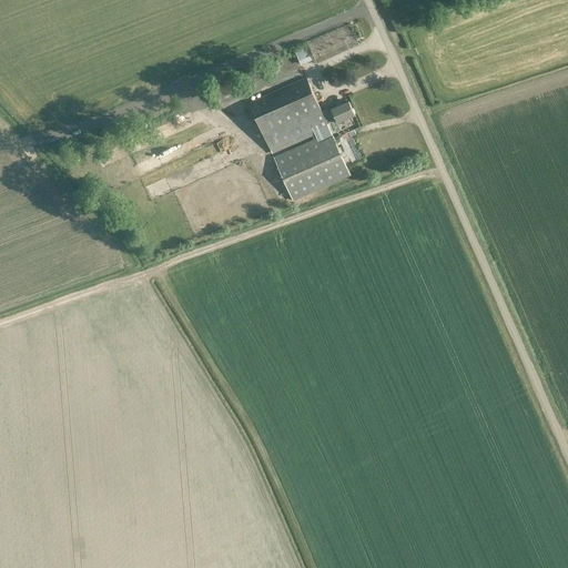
[(314,59),(308,46),(294,51),(301,64),(314,59)]
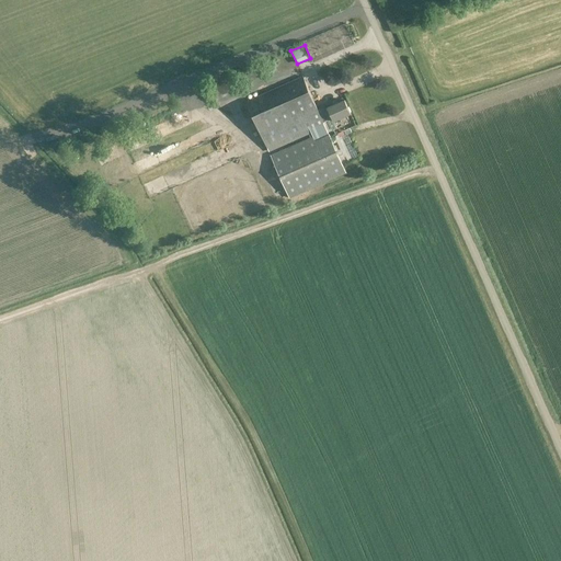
[(334,53),(327,57),(329,63),(338,59),(334,53)]
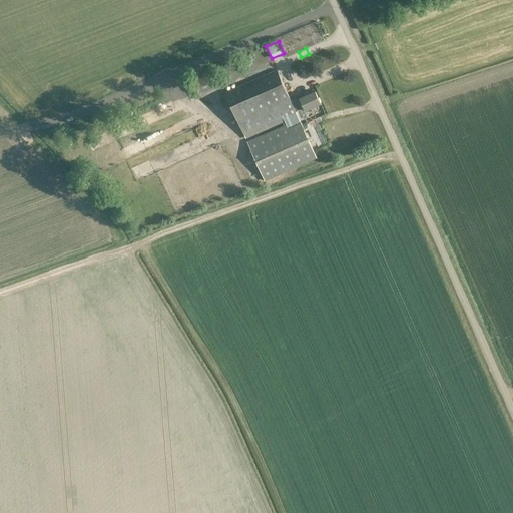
[(225,92),(246,138),(283,121),(284,125),(247,141),(265,180),(316,157),(295,109),(303,105),(305,110),(320,103),(315,91),(297,99),(296,97),(290,99),(277,69),(225,92)]
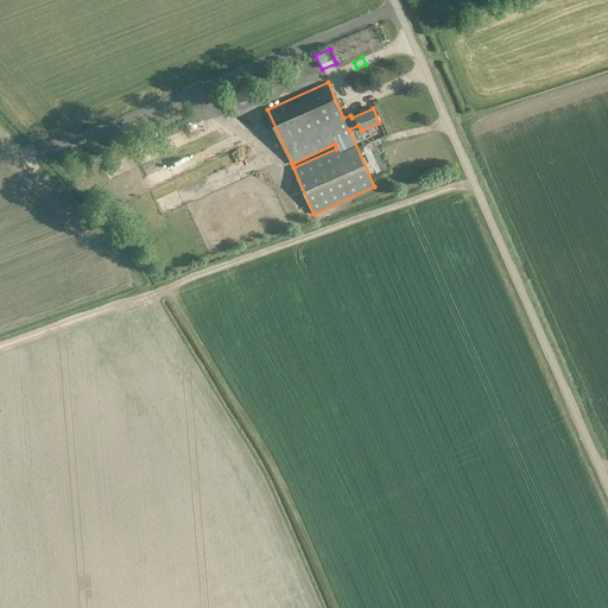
[(143,151),(120,160),(122,166),(145,158),(143,151)]
